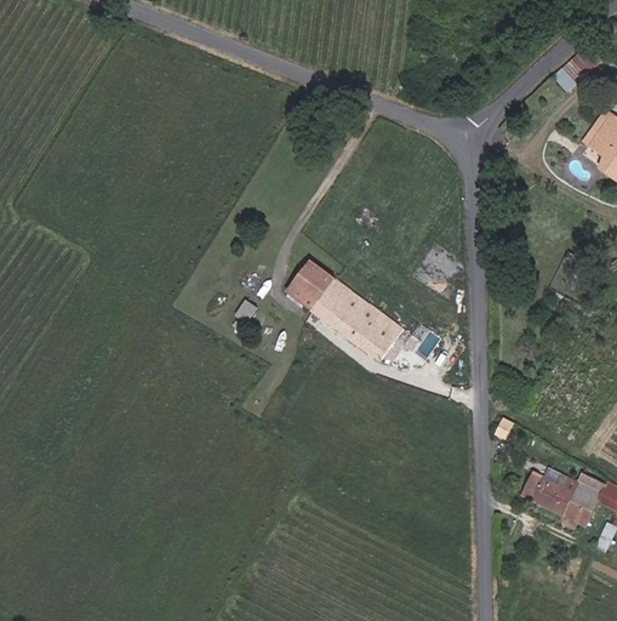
[(599,34),(607,43),(616,33),(616,24),(613,21),(599,34)]
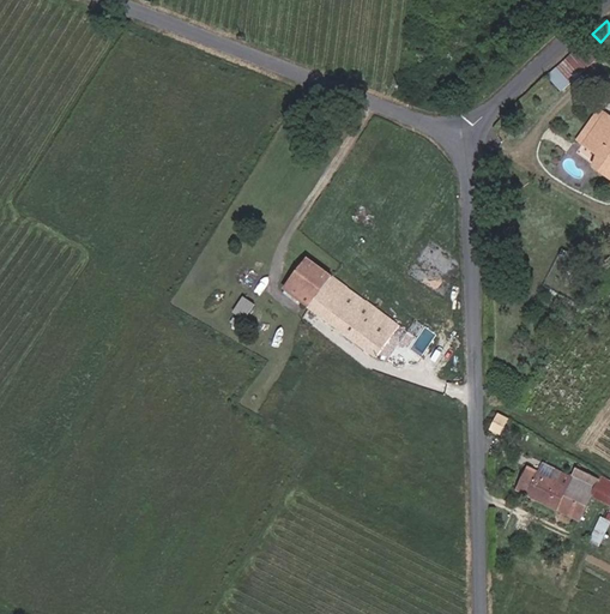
[(560,95),(597,61),(583,46),(545,79),(560,95)]
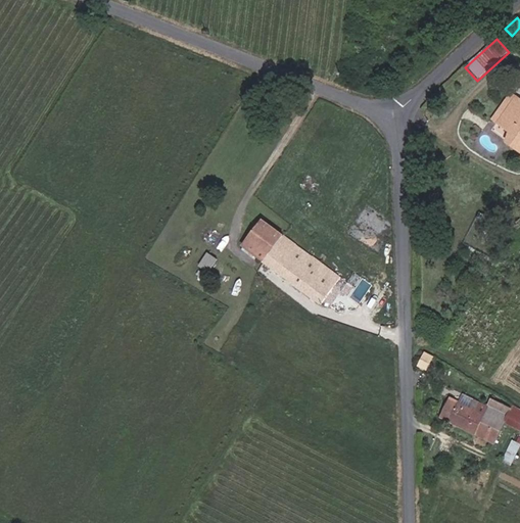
[(503,127),(506,128),(519,104),(519,99),(503,127)]
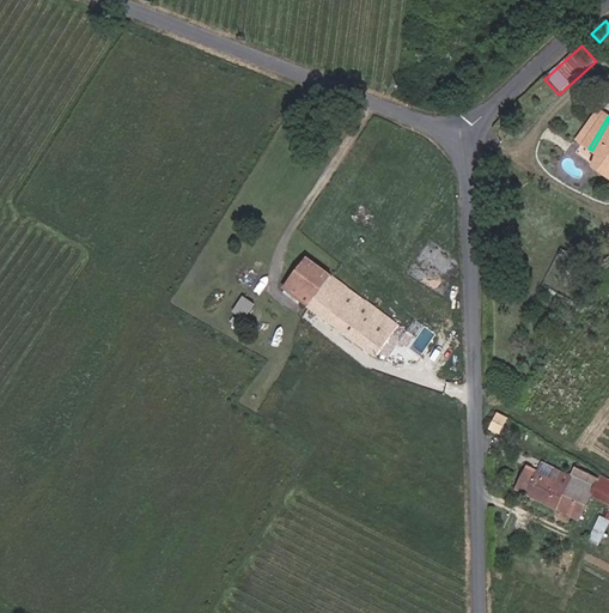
[(608,122),(592,150),(608,159),(608,122)]
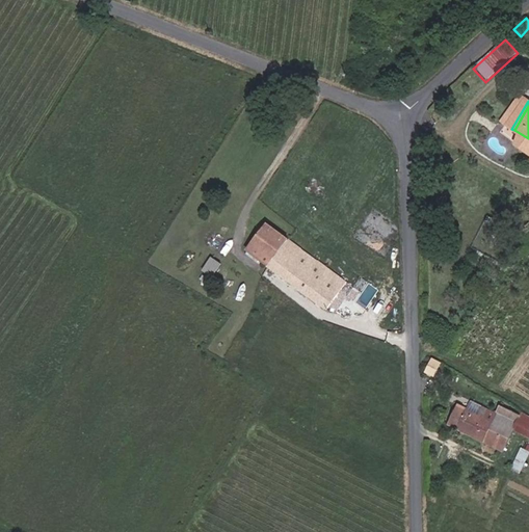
[(268,264),(269,262),(287,238),(266,223),(246,249),(268,264)]
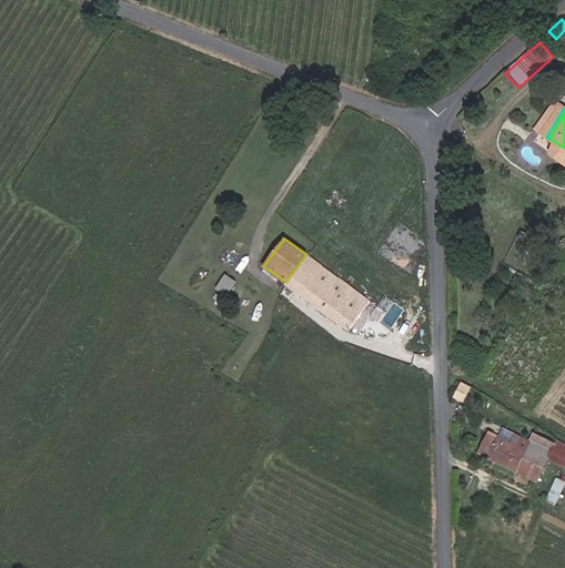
[(286,282),(302,294),(323,266),(306,254),(288,280),(286,282)]
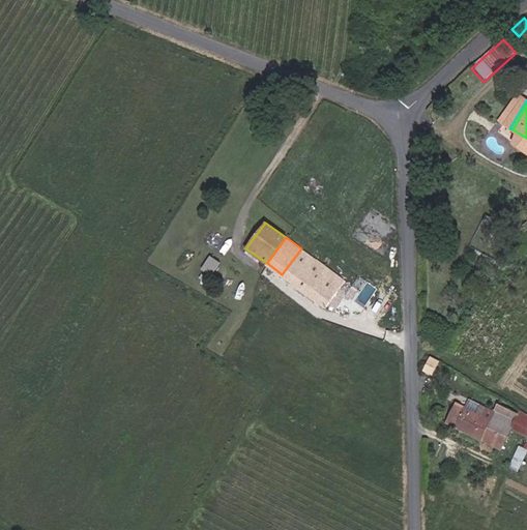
[(282,274),(302,290),(322,264),(301,248),(282,274)]
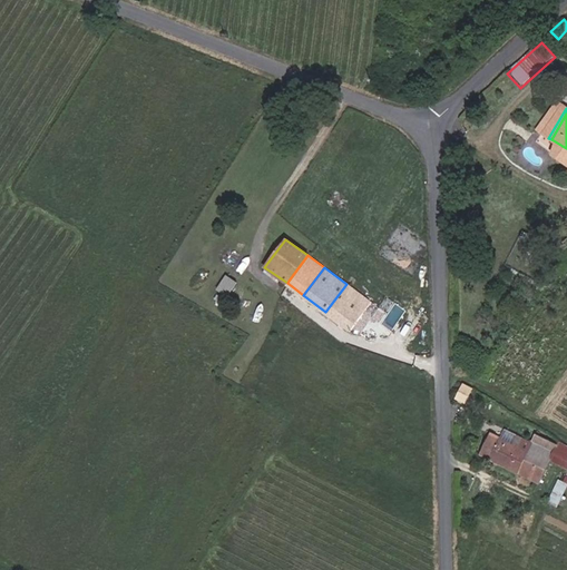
[(217,290),(230,295),(236,279),(224,274),(217,290)]
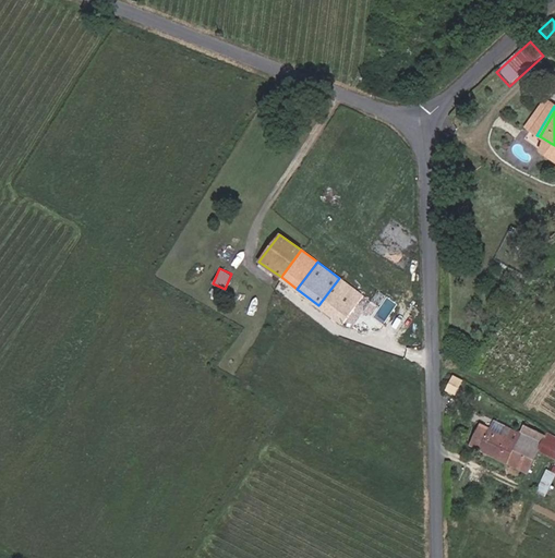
[(318,305),(342,323),(361,299),(363,295),(339,278),(318,305)]
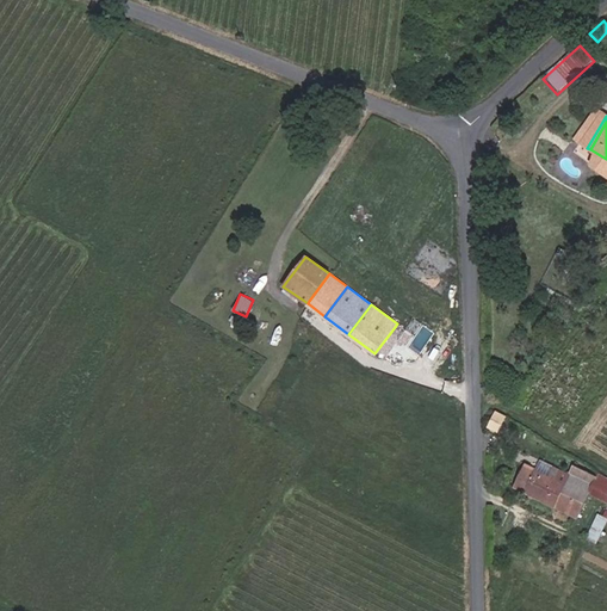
[(490,425),(496,431),(509,417),(502,412),(490,425)]
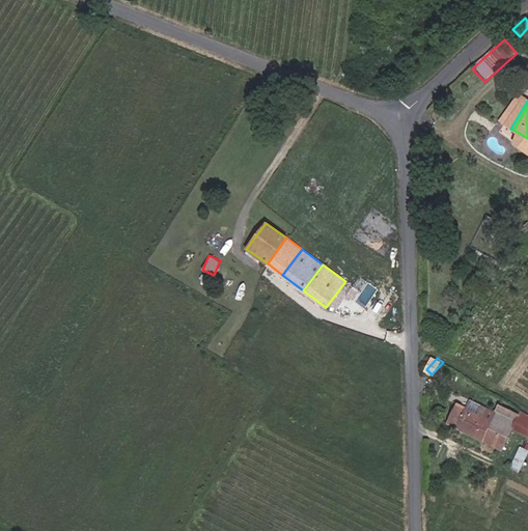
[(499,420),(485,414),(464,404),(455,423),(491,439),(499,420)]
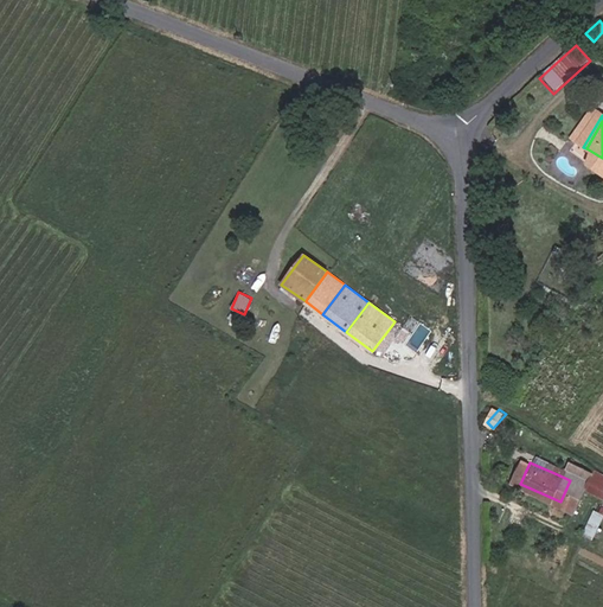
[(584,512),(596,487),(602,474),(577,462),(575,470),(570,480),(560,502),(584,512)]
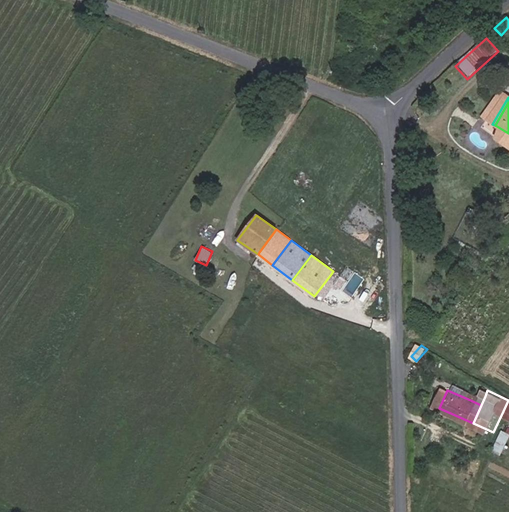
[(481,405),(485,396),(472,391),(468,399),(481,405)]
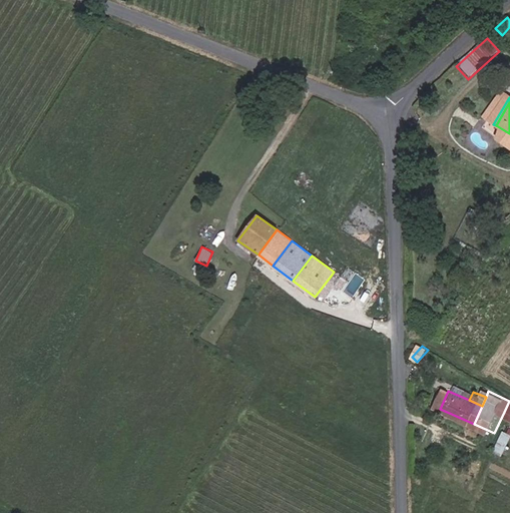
[(500,455),(509,435),(500,431),(490,450),(500,455)]
